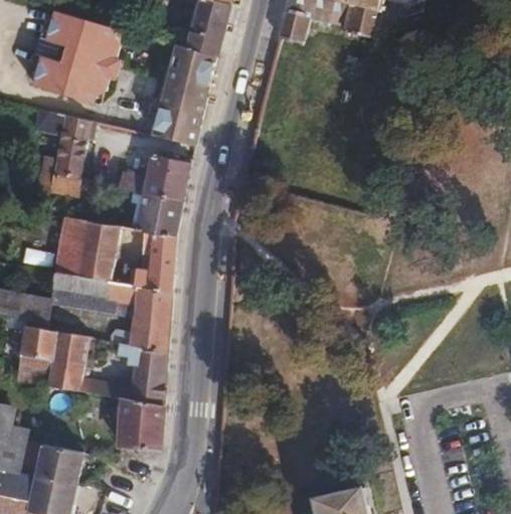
[(228,4),(214,0),(198,0),(186,46),(215,55),(228,4)]
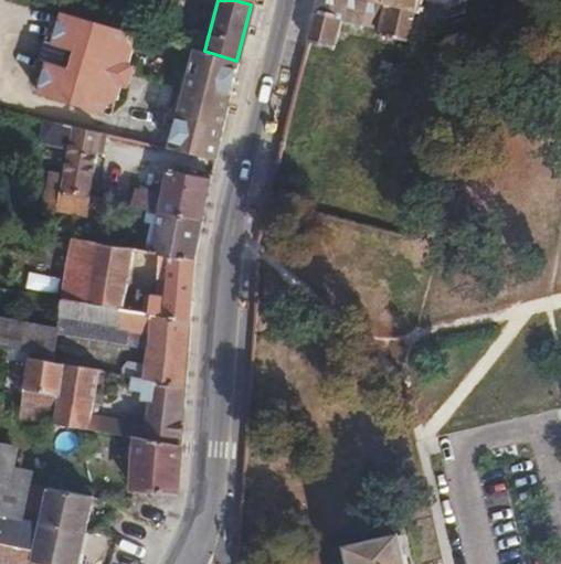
[(421,43),(423,39),(424,34),(432,35),(435,33),(440,30),(442,28),(443,24),(443,21),(443,16),(458,12),(461,13),(463,11),(462,9),(463,0),(314,0),(303,43),(307,44),(307,42),(328,48),(327,49),(331,50),(339,20),(357,24),(357,25),(361,27),(361,24),(377,29),(376,33),(382,35),(381,38),(384,38),(385,35),(408,41),(406,44),(411,44),(411,42),(413,43),(413,41),(421,43)]
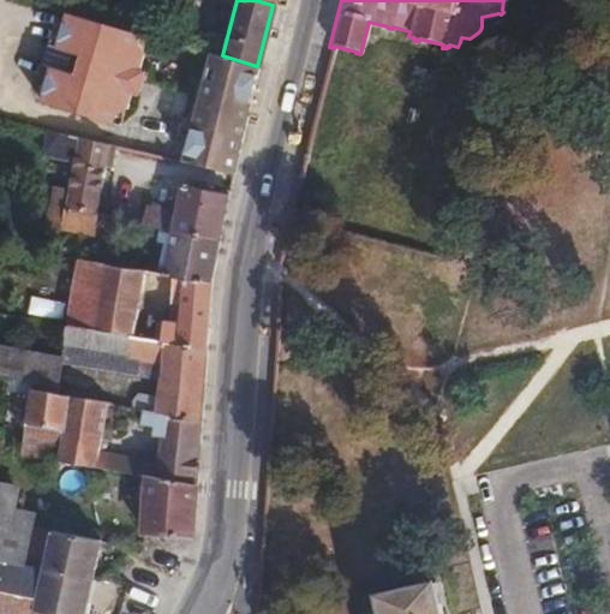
[(90,18),(64,11),(61,19),(53,47),(78,55),(72,73),(48,65),(39,95),(37,101),(111,124),(113,114),(125,109),(129,94),(137,96),(144,70),(137,67),(141,54),(135,42),(138,33),(90,18)]
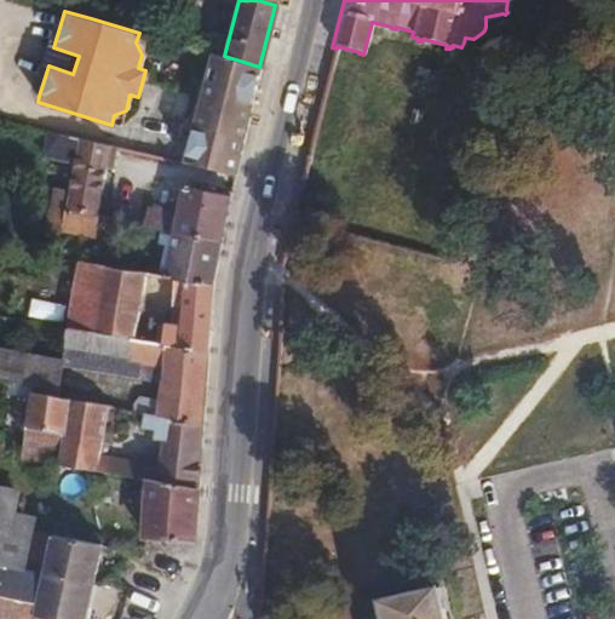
[(53,47),(62,19),(51,24),(34,84),(39,96),(49,66),(73,74),(79,56),(53,47)]
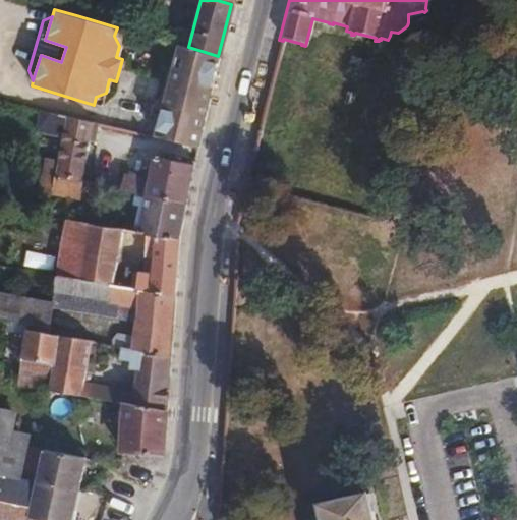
[(177,44),(154,135),(196,146),(218,56),(188,47),(177,44)]
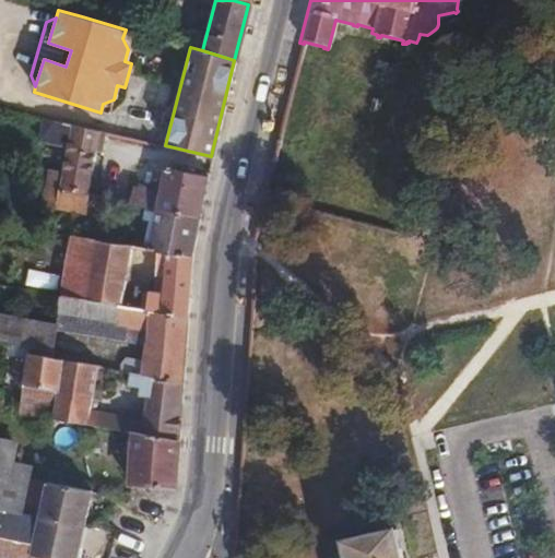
[(375,60),(370,75),(389,81),(392,64),(375,60)]
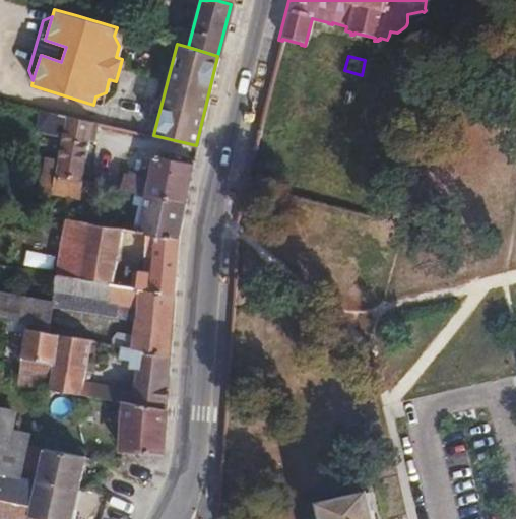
[(343,90),(340,102),(348,105),(352,92),(343,90)]
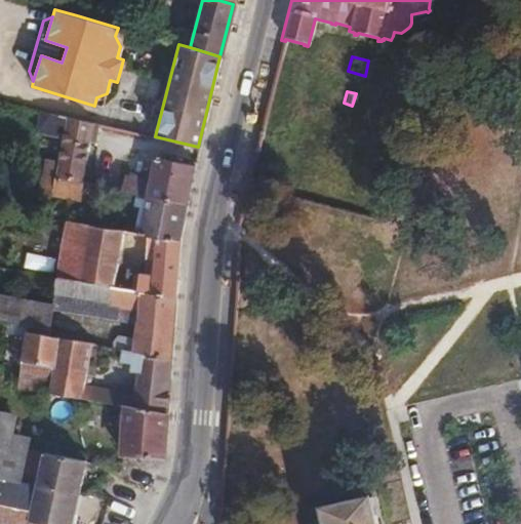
[(96,124),(38,111),(33,132),(59,137),(56,160),(42,158),(39,174),(79,183),(87,142),(93,143),(96,124)]
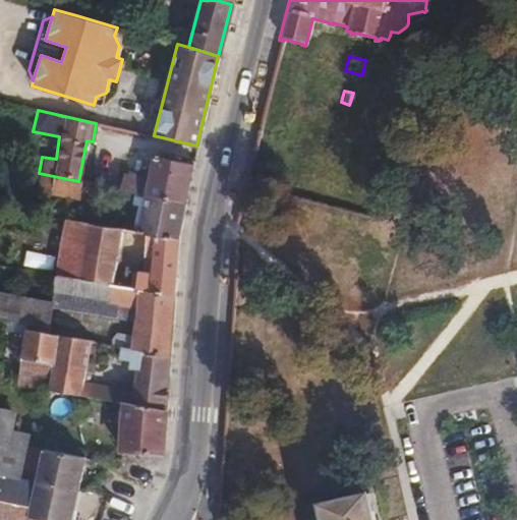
[(122,173),(118,189),(145,194),(185,203),(191,164),(153,157),(149,178),(122,173)]
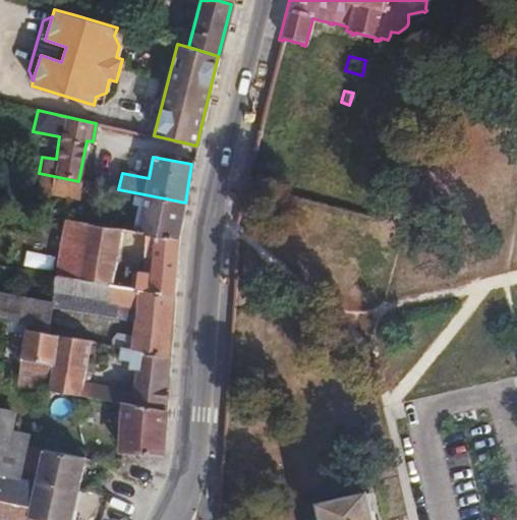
[(145,194),(136,234),(178,240),(185,203),(145,194)]
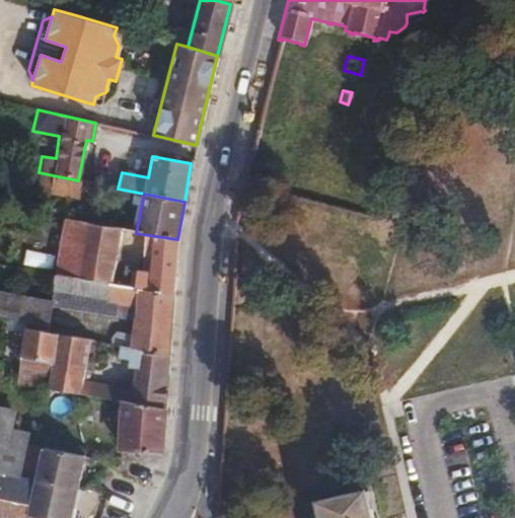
[(136,233),(64,220),(54,275),(58,276),(106,284),(172,297),(177,239),(136,233)]
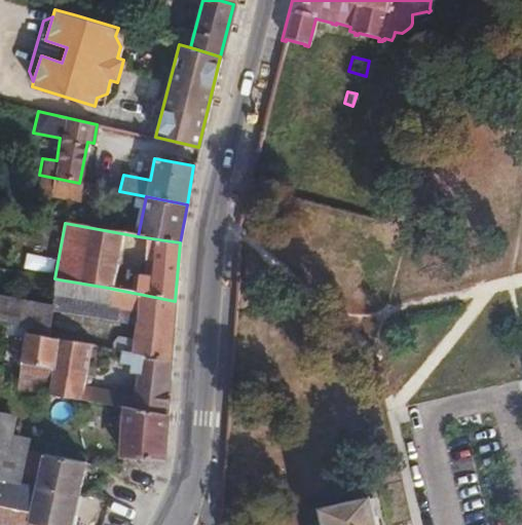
[(108,288),(59,279),(53,310),(134,324),(132,338),(117,335),(115,349),(121,350),(172,359),(175,301),(108,288)]
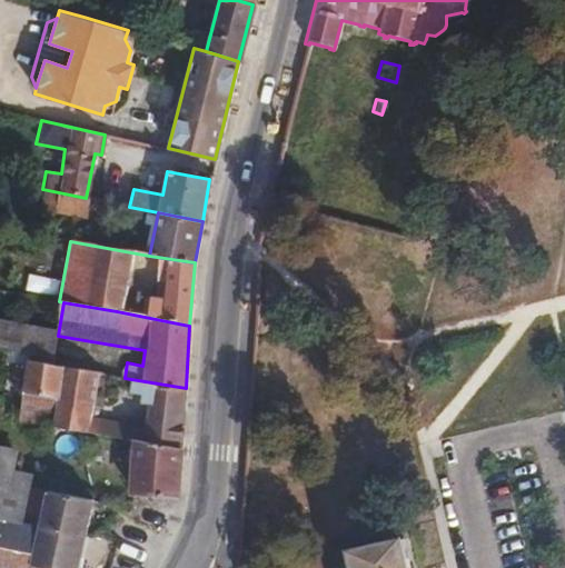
[(0,352),(26,360),(27,356),(36,358),(42,327),(0,318),(0,352)]
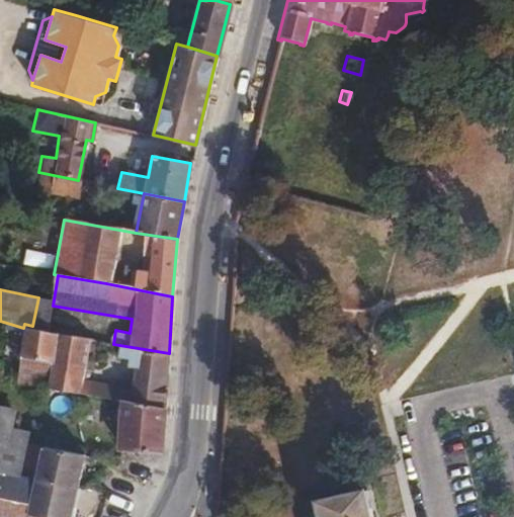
[(24,324),(15,380),(79,393),(88,337),(32,326),(24,324)]
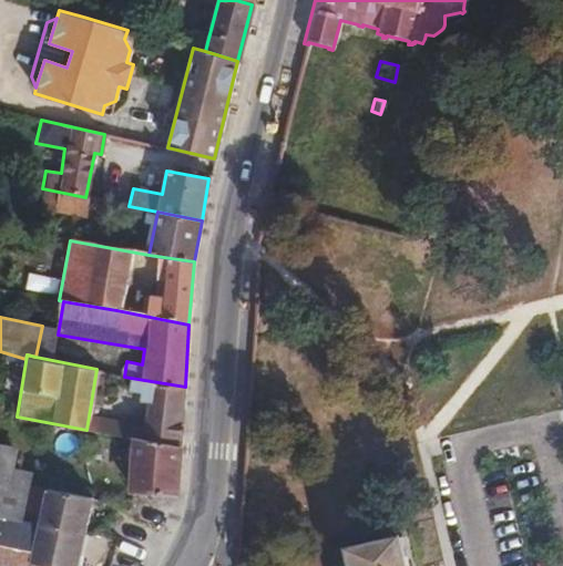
[(139,439),(180,446),(185,387),(131,378),(129,391),(139,392),(137,401),(144,402),(139,439)]
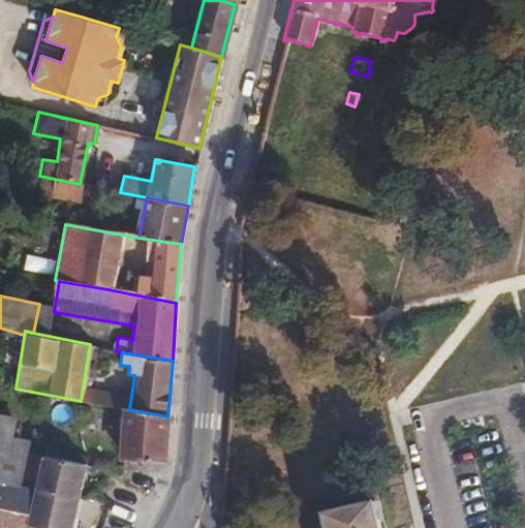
[(120,458),(164,460),(167,416),(129,409),(124,408),(120,458)]
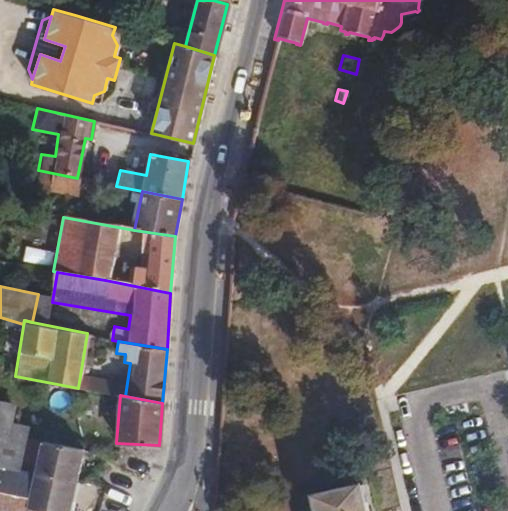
[(0,432),(25,438),(28,425),(11,422),(14,405),(0,401),(0,432)]
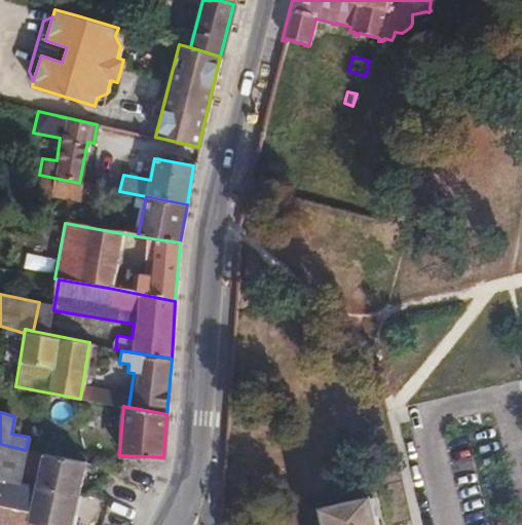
[(0,478),(20,482),(26,450),(0,444),(0,478)]
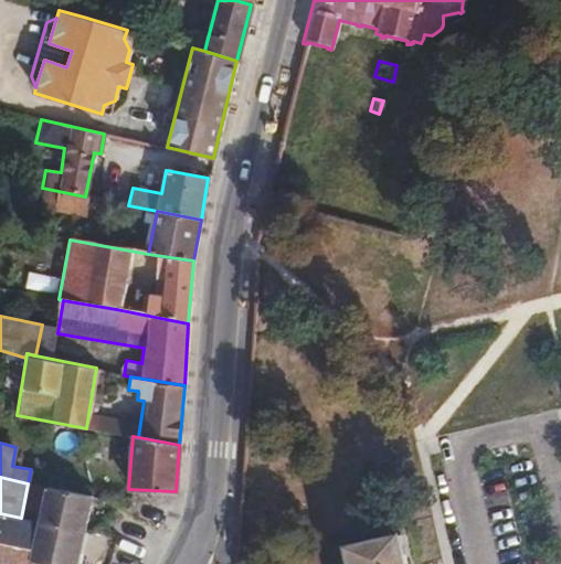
[(0,563),(75,563),(91,497),(28,483),(21,518),(0,513),(0,563)]
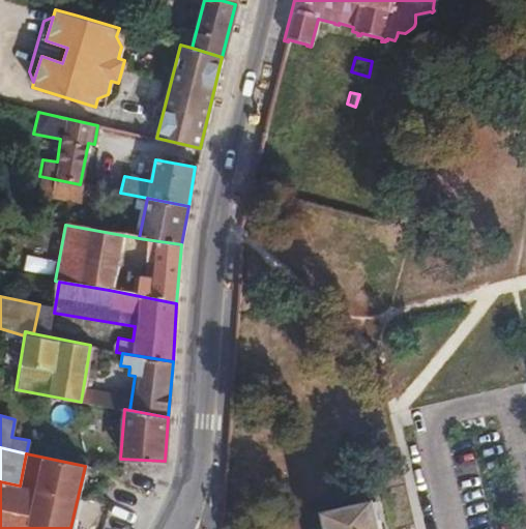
[(379,528),(373,500),(323,512),(326,528),(379,528)]
